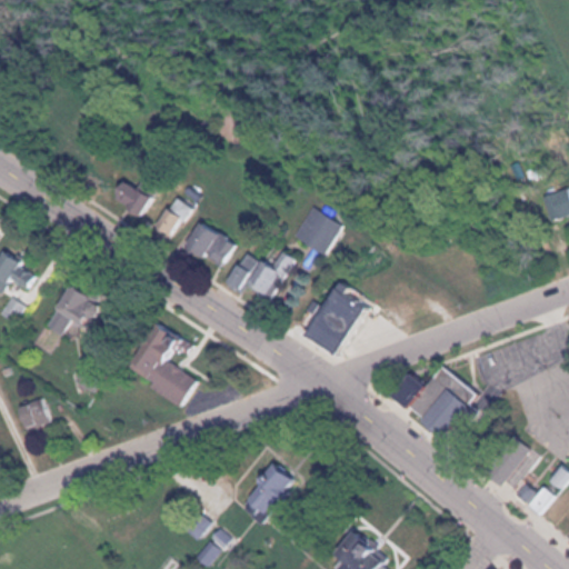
[(568,220),(568,195),(551,195),(551,220),(568,220)]
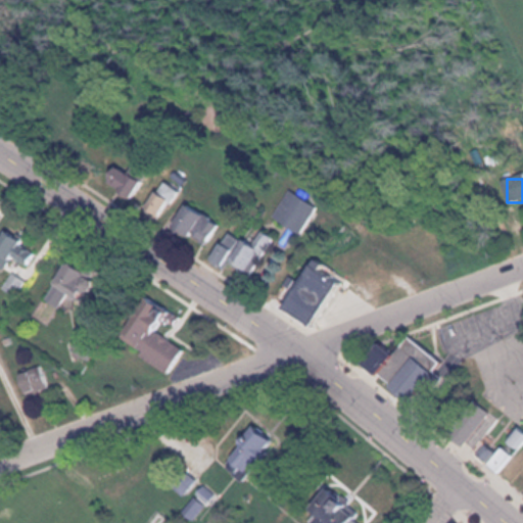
[(138,215),(153,227),(180,193),(164,181),(138,215)]
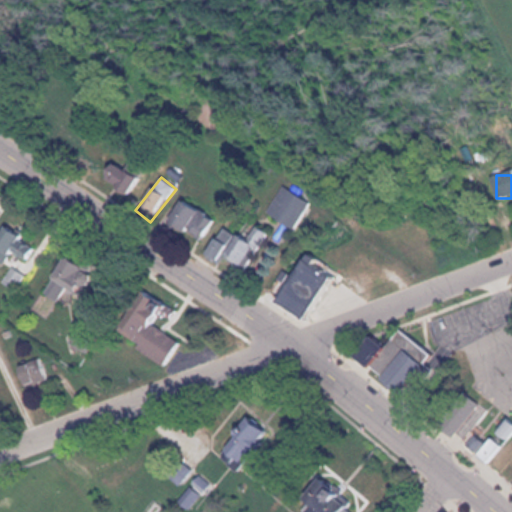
[(268,214),(297,231),(313,203),(285,186),(268,214)]
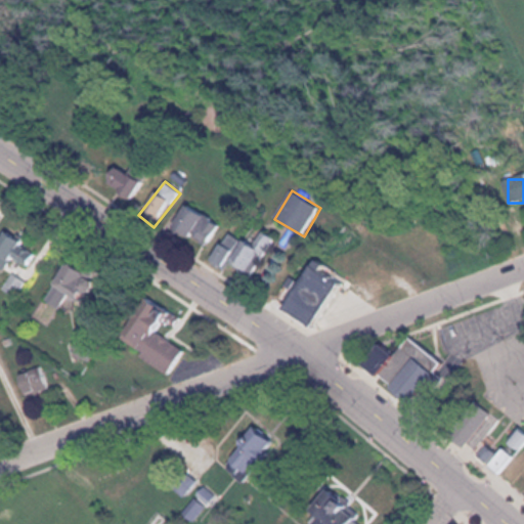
[(221,223),(183,204),(168,231),(205,252),(221,223)]
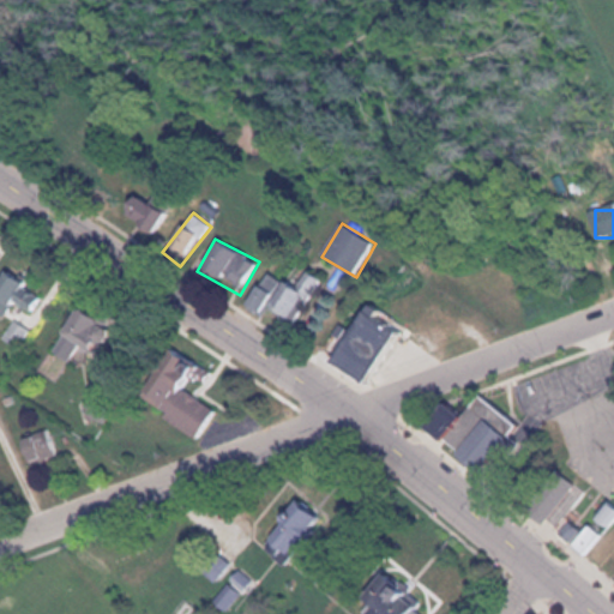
[(0,321),(17,301),(34,313),(44,300),(8,271),(0,281),(0,321)]
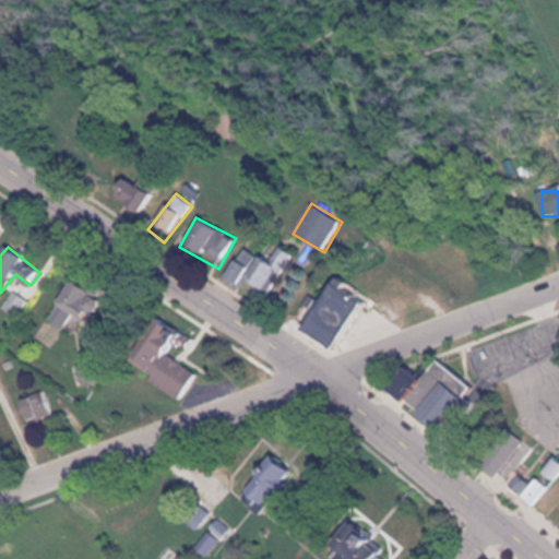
[(270,299),(293,254),(280,248),(271,264),(241,249),(227,277),(270,299)]
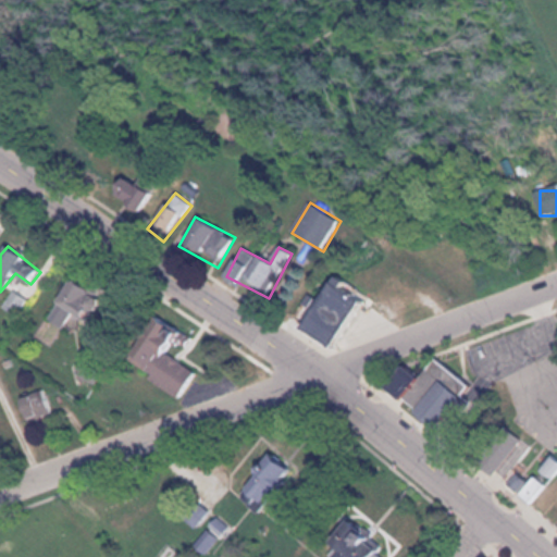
[(363,304),(329,281),(317,300),(307,294),(289,322),(334,350),(363,304)]
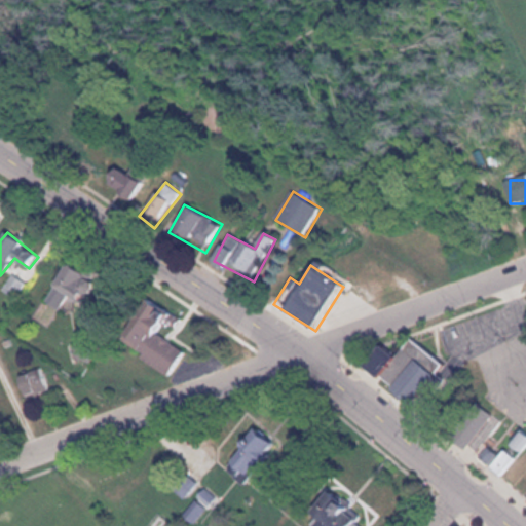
[(59,313),(66,305),(73,311),(94,287),(68,266),(42,299),(59,313)]
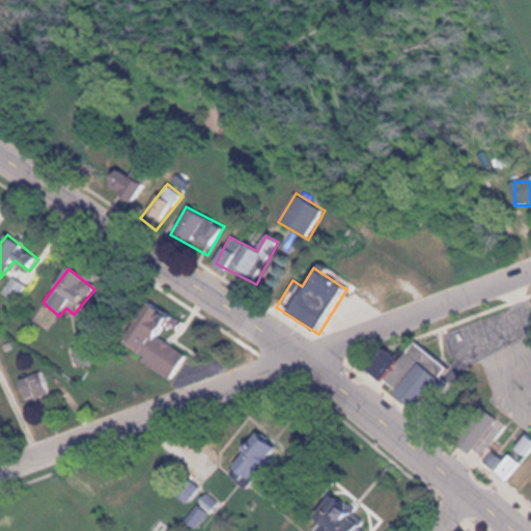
[(26,288),(16,279),(3,292),(15,302),(26,288)]
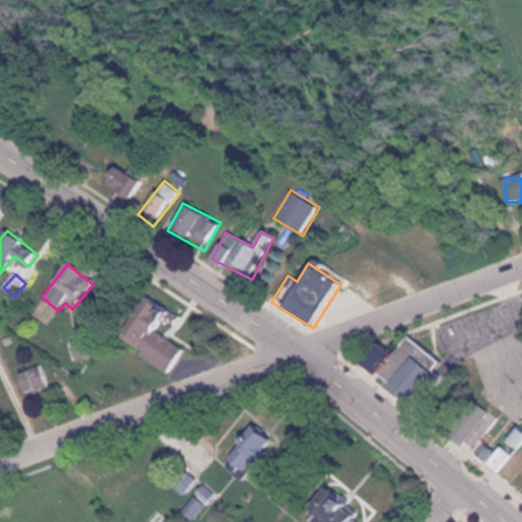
[(146,295),(118,342),(170,372),(185,348),(165,336),(178,314),(146,295)]
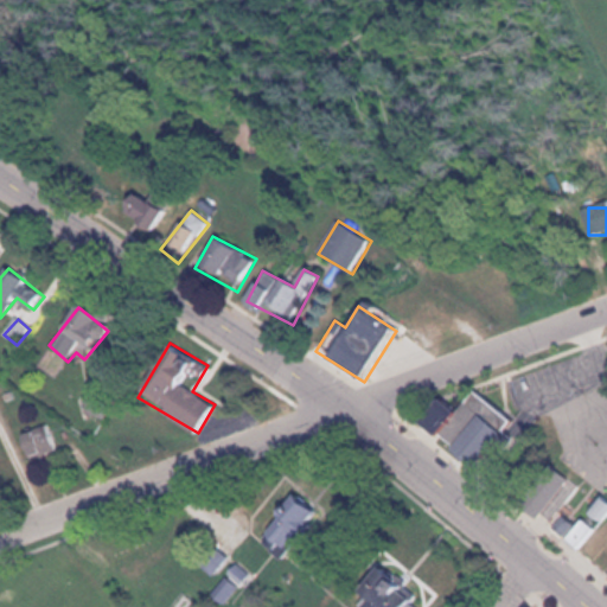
[(417,421),(483,470),(509,435),(503,430),(511,419),(473,389),(455,413),(435,397),(417,421)]
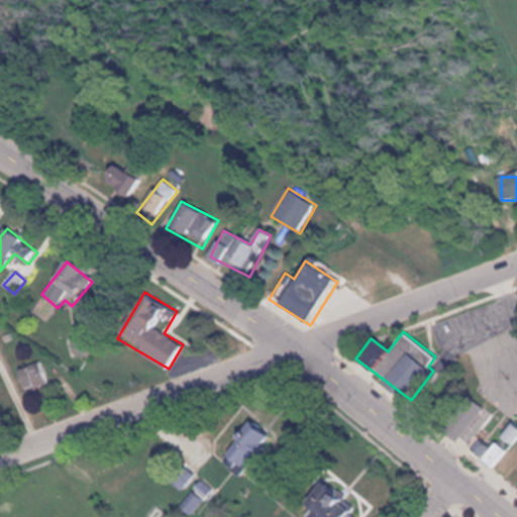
[(34,399),(49,394),(46,388),(58,384),(49,359),(23,369),(34,399)]
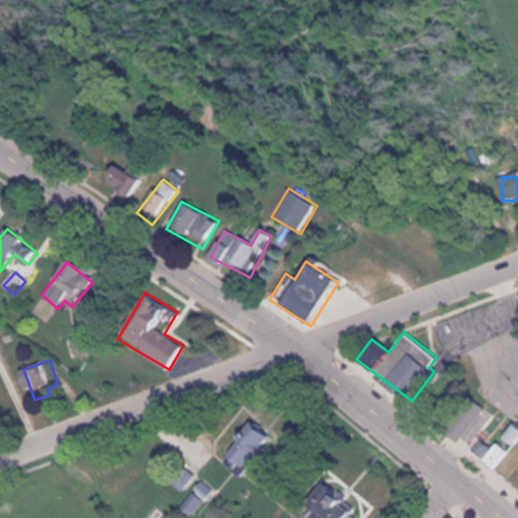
[(495,415),(469,398),(447,430),(472,447),(495,415)]
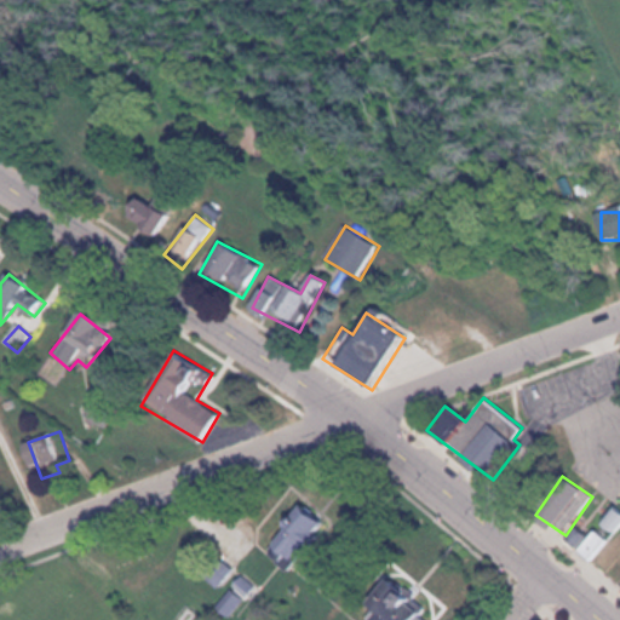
[(334,533),(344,514),(316,498),(286,551),(315,567),(334,533)]
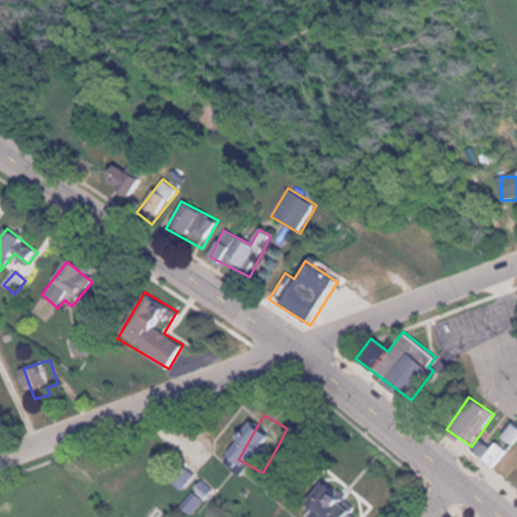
[(516,440),(516,425),(512,421),(501,436),(514,445),(516,440)]
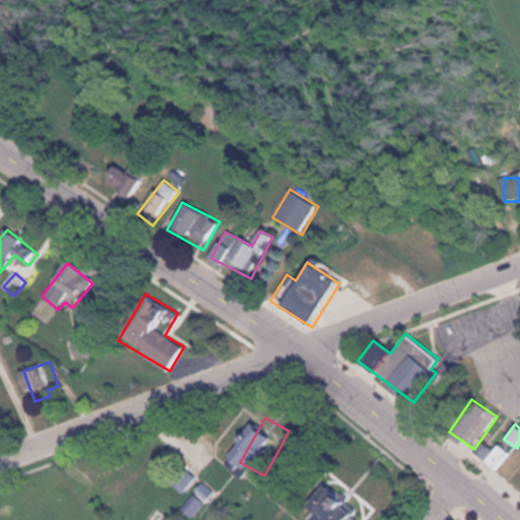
[(510,454),(498,443),(493,448),(484,441),(474,451),(496,470),(510,454)]
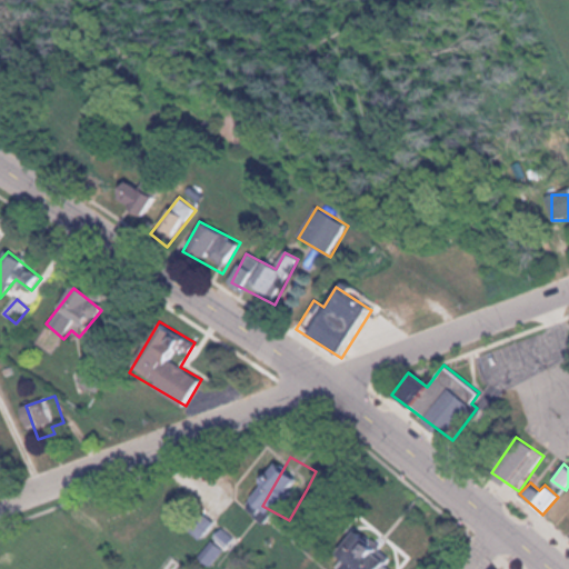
[(568,503),(551,523),(565,535),(568,529),(568,503)]
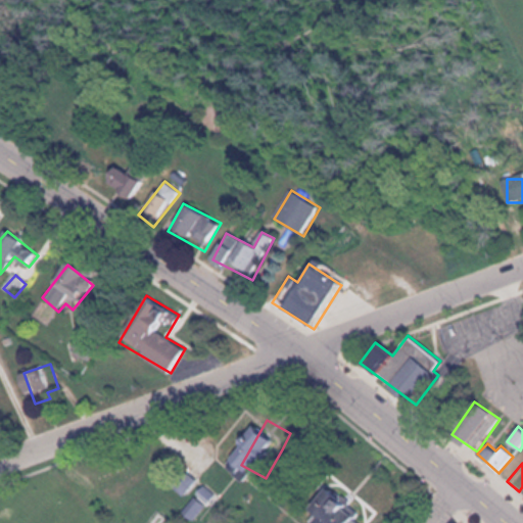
[(202,518),(225,496),(214,485),(191,507),(202,518)]
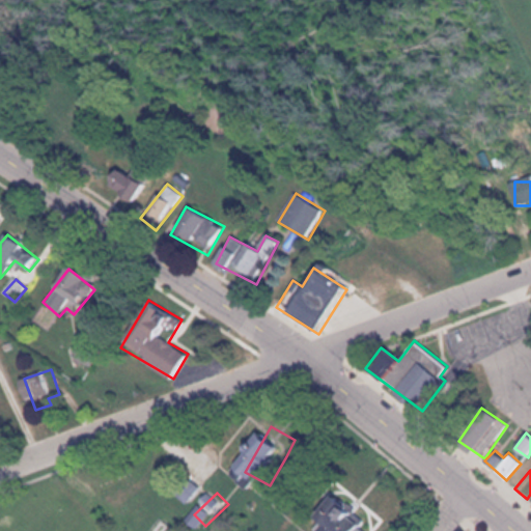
[(361,530),(343,494),(305,511),(314,530),(361,530)]
